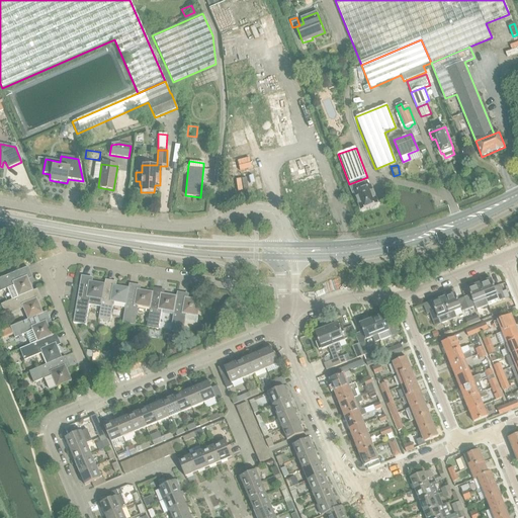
[(356,186),(355,183),(349,186),(353,194),(355,193),(362,210),(370,206),(372,208),(376,206),(377,204),(378,204),(371,187),(367,188),(365,182),(356,186)]
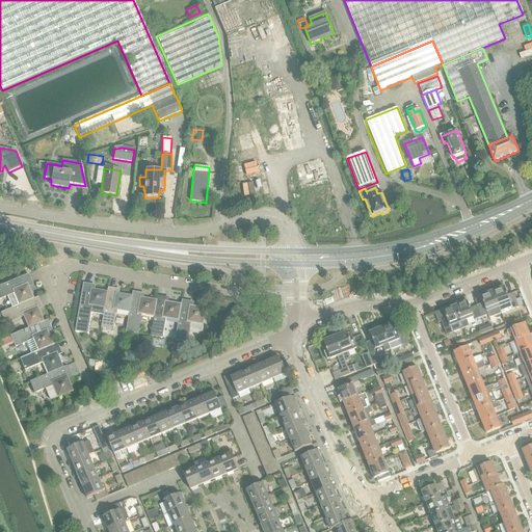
[(0,299),(7,296),(11,309),(12,309),(33,299),(27,283),(30,282),(28,274),(0,286),(0,299)]
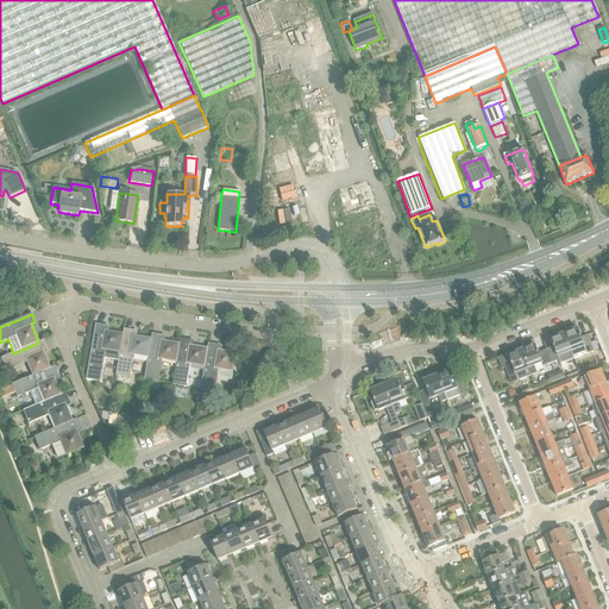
[(87,380),(87,381),(101,383),(101,382),(102,372),(105,359),(119,362),(120,353),(124,334),(110,332),(104,331),(105,326),(96,325),(88,370),(87,380)]
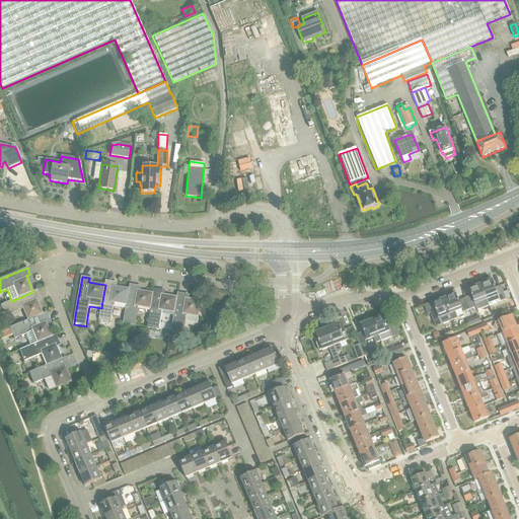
[(101,308),(99,319),(100,320),(112,321),(115,303),(127,305),(130,289),(117,287),(112,286),(113,282),(106,281),(105,285),(102,301),(101,308)]
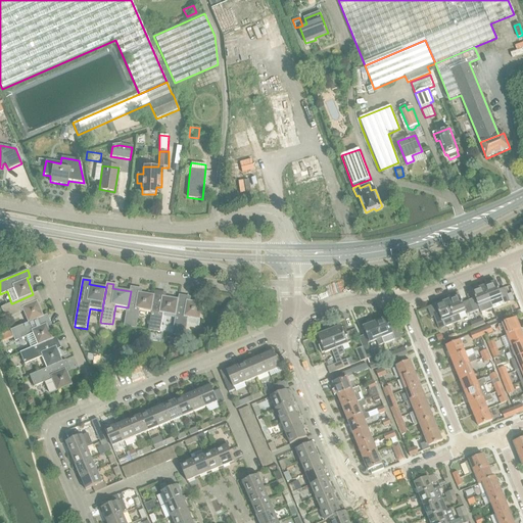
[(496,283),(484,287),(493,308),(504,304),(510,302),(505,289),(500,290),(496,283)]
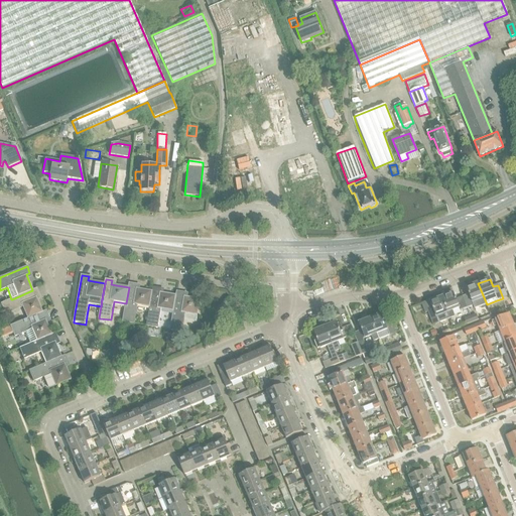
[(126,303),(123,321),(134,325),(137,305),(149,308),(150,308),(152,291),(135,288),(136,284),(129,283),(129,287),(126,303)]
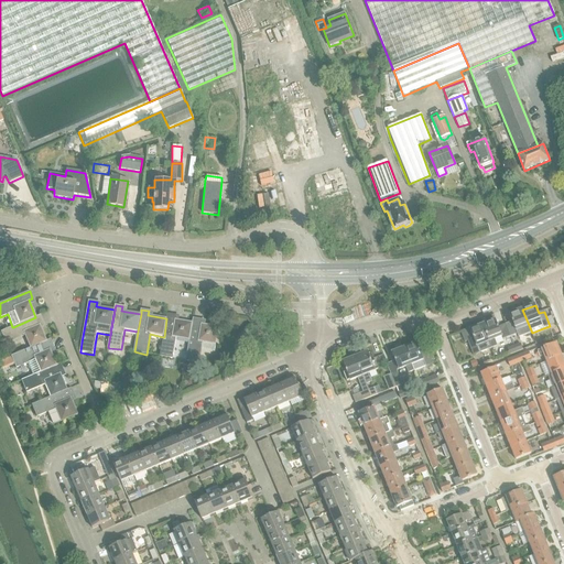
[(512,322),(506,325),(510,337),(518,334),(519,338),(525,335),(532,333),(522,310),(510,315),(512,322)]
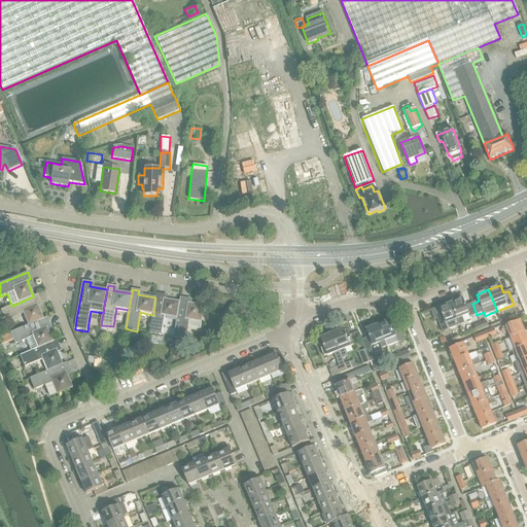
[(152,315),(149,332),(162,335),(165,316),(177,318),(180,302),(163,299),(164,294),(156,293),(155,297),(153,315),(152,315)]
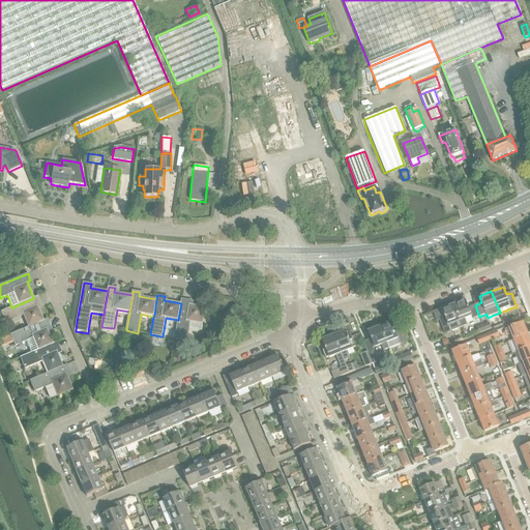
[(37,296),(33,298),(12,307),(11,307),(0,312),(5,323),(23,316),(28,327),(28,328),(43,321),(36,304),(40,302),(37,296)]
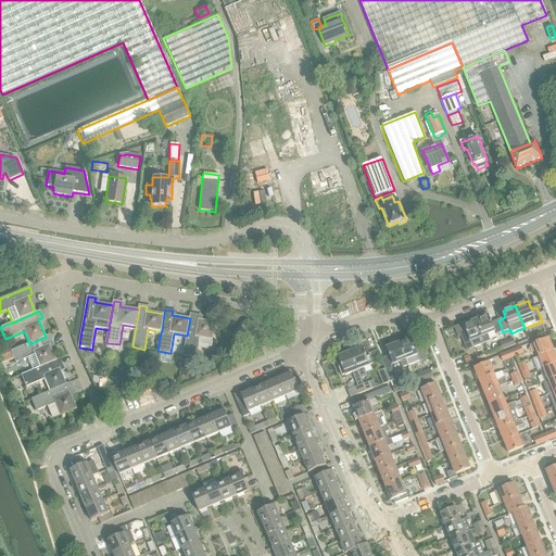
[(187,336),(184,356),(197,358),(199,345),(212,348),(214,341),(216,323),(198,319),(198,316),(191,314),(190,318),(187,336)]
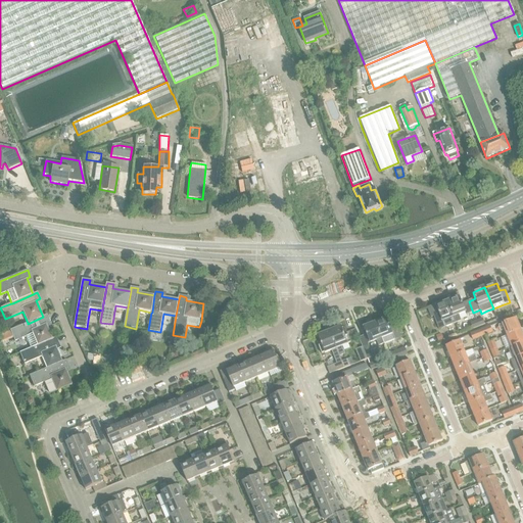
[(460,297),(447,301),(457,324),(462,322),(459,316),(466,313),(467,315),(473,313),(469,301),(462,303),(460,297)]
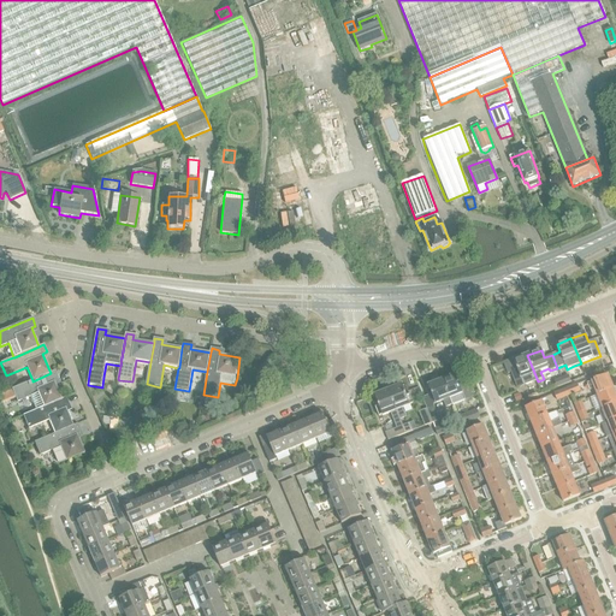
[(514,359),(504,362),(508,374),(511,373),(517,389),(519,389),(525,386),(538,381),(527,355),(515,361),(514,359)]
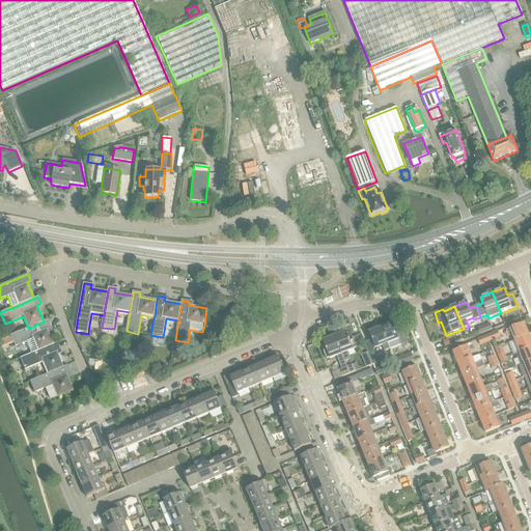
[(47,319),(44,322),(28,329),(28,328),(9,336),(12,342),(15,347),(32,339),(37,352),(53,344),(46,328),(50,326),(47,319)]
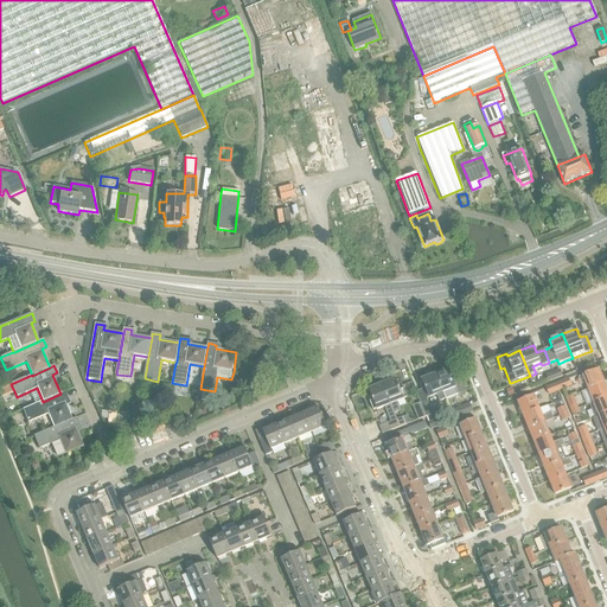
[(455,366),(436,375),(446,400),(452,397),(459,395),(466,393),(455,366)]
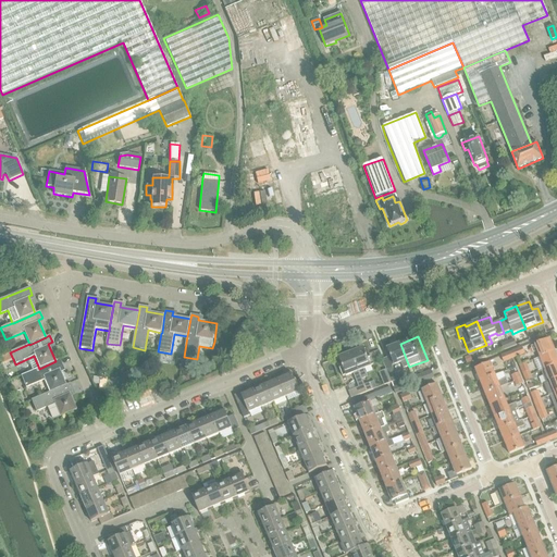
[(508,342),(510,348),(517,346),(515,339),(508,342)]
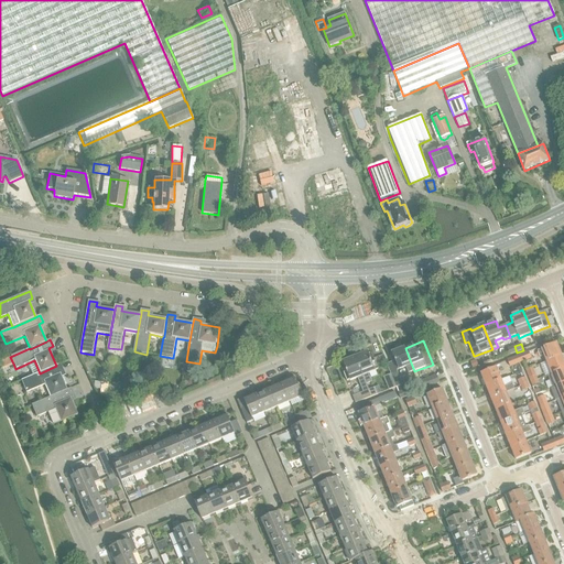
[(544,356),(548,362),(562,356),(556,344),(538,351),(541,358),(544,356)]
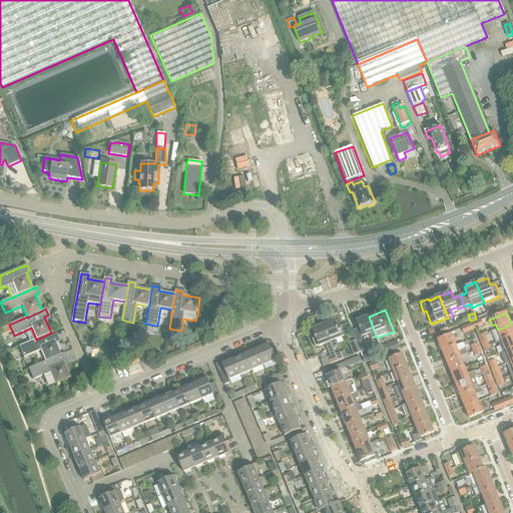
[(464,324),(470,321),(468,315),(462,318),(464,324)]
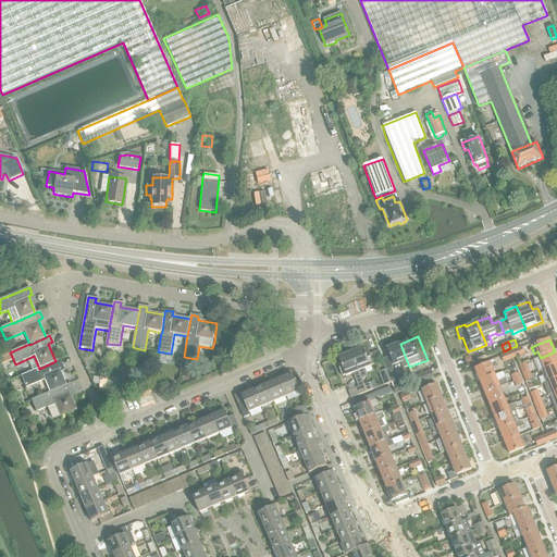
[(404,369),(409,367),(400,344),(387,349),(394,366),(400,362),(404,369)]
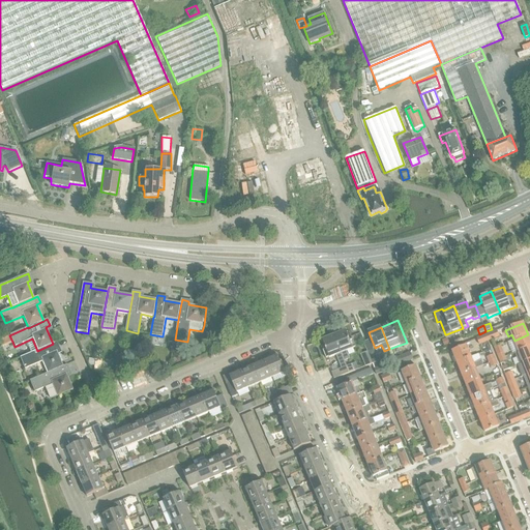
[(346,331),(334,335),(341,353),(342,353),(345,361),(350,358),(349,355),(348,355),(347,351),(353,349),(353,348),(356,347),(353,339),(350,341),(346,331)]
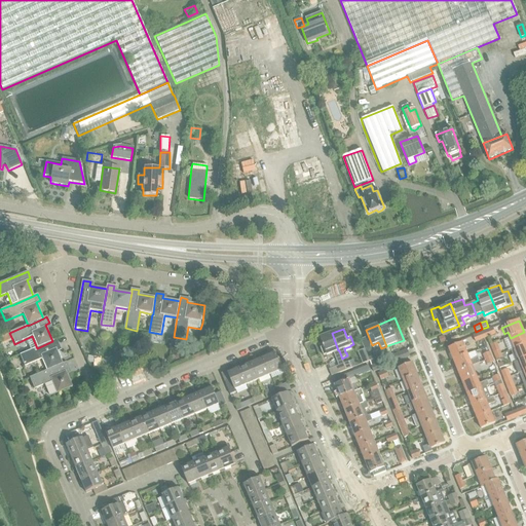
[(494,329),(483,333),(486,339),(496,335),(494,329)]
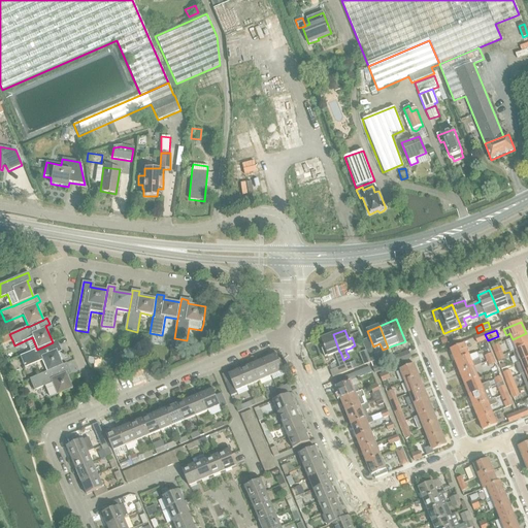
[(513,339),(517,351),(527,345),(527,338),(526,333),(513,339)]
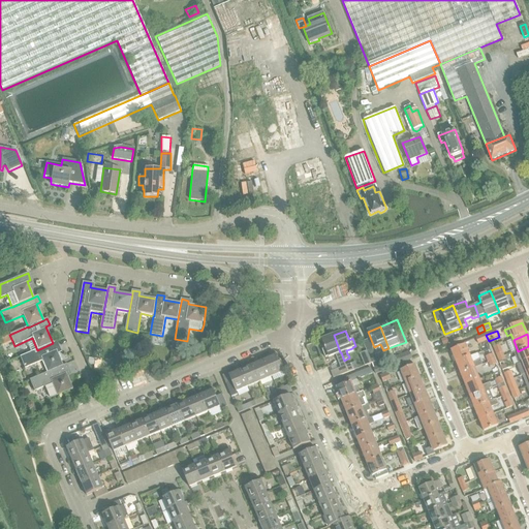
[(9,335),(0,338),(0,344),(0,345),(12,341),(9,335)]
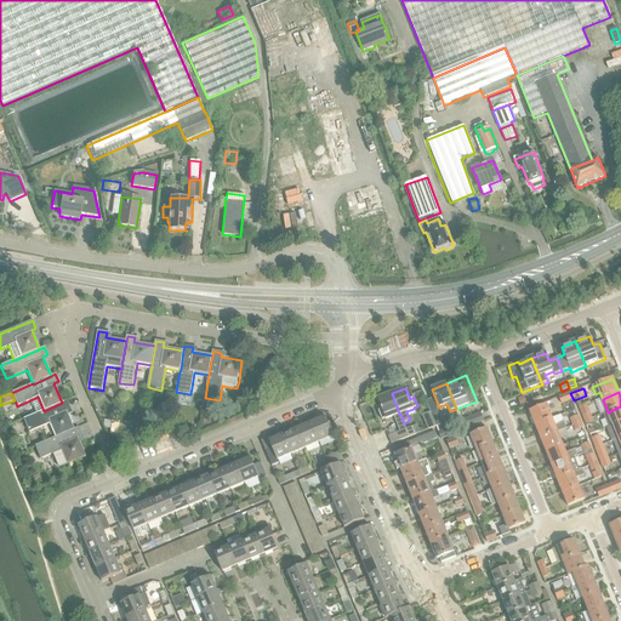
[(392,393),(377,398),(382,410),(379,411),(382,420),(393,416),(398,426),(404,423),(400,414),(399,414),(392,393)]
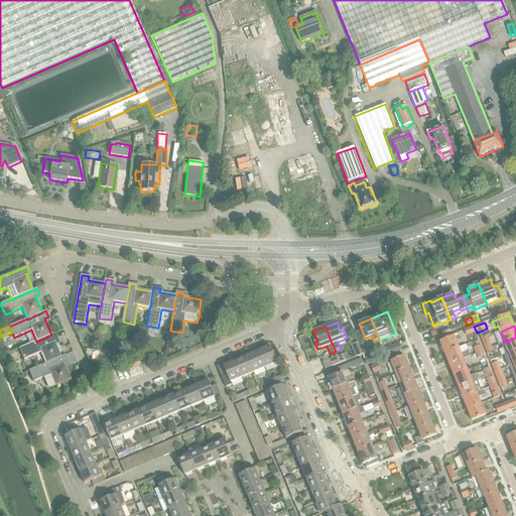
[(467,336),(477,333),(474,327),(464,330),(467,336)]
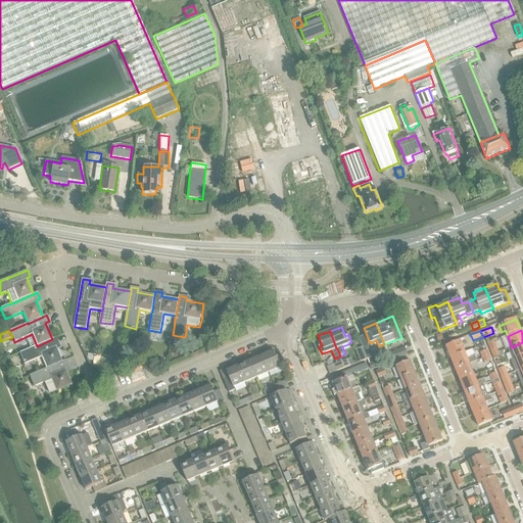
[(56,337),(52,339),(37,346),(19,353),(24,365),(41,357),(46,369),(62,362),(61,362),(55,345),(58,344),(56,337)]
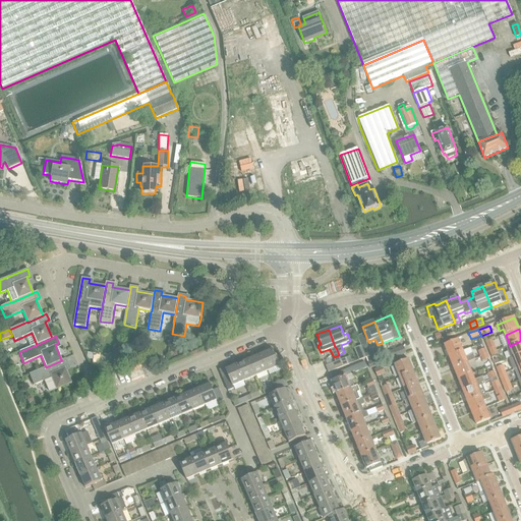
[(459,340),(445,345),(450,357),(463,351),(459,340)]
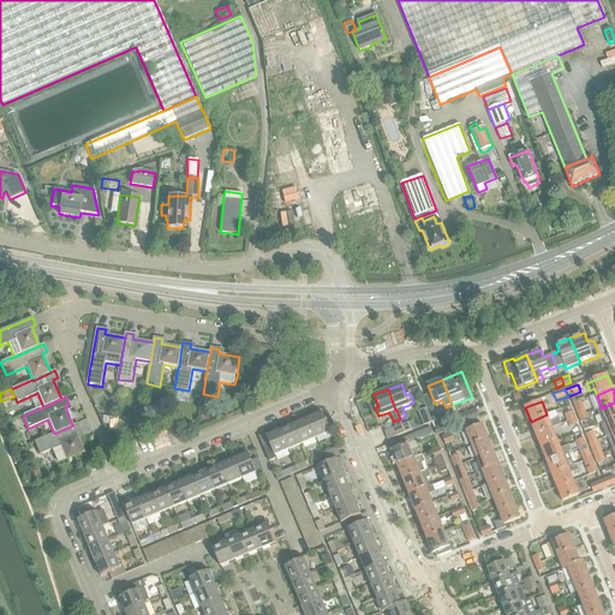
[(597,410),(603,424),(614,418),(614,402),(602,408),(597,410)]
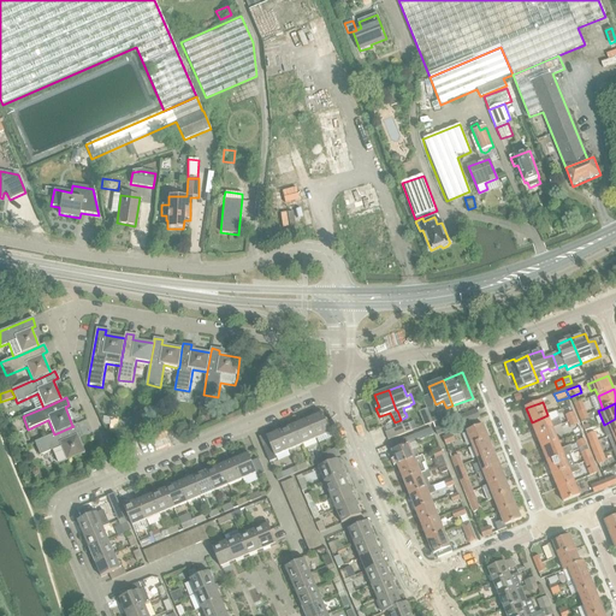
[(434,407),(427,409),(433,424),(439,421),(434,407)]
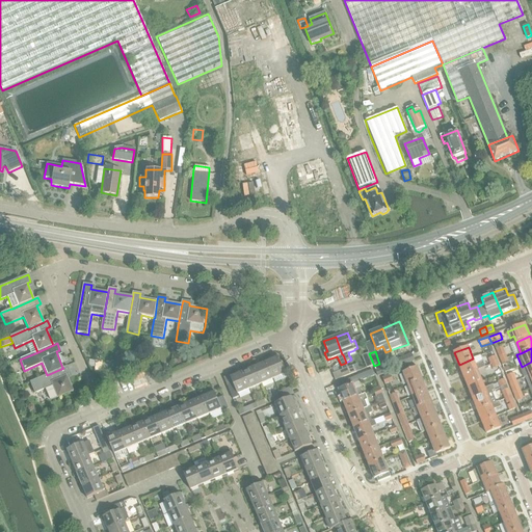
[(367,369),(374,366),(369,353),(362,356),(367,369)]
